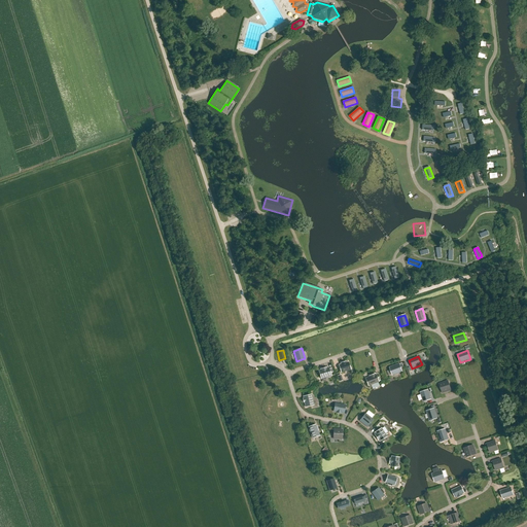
[(338,365),(341,373),(350,370),(348,362),(346,363),(345,361),(340,363),(341,364),(338,365)]
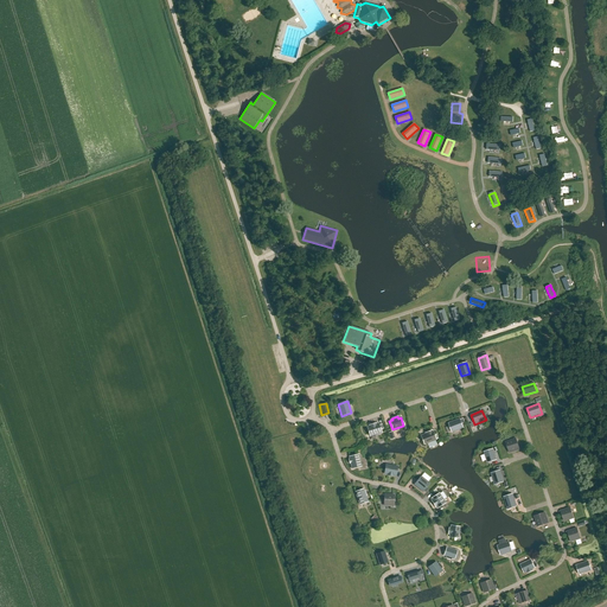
[(462,428),(459,420),(448,423),(452,432),(462,428)]
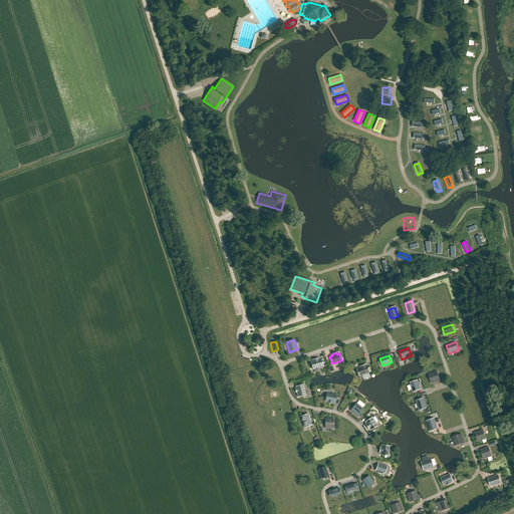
[(322,366),(320,358),(318,359),(318,358),(312,360),(312,361),(310,361),(312,367),(312,368),(312,369),(313,369),(314,369),(314,368),(322,366)]
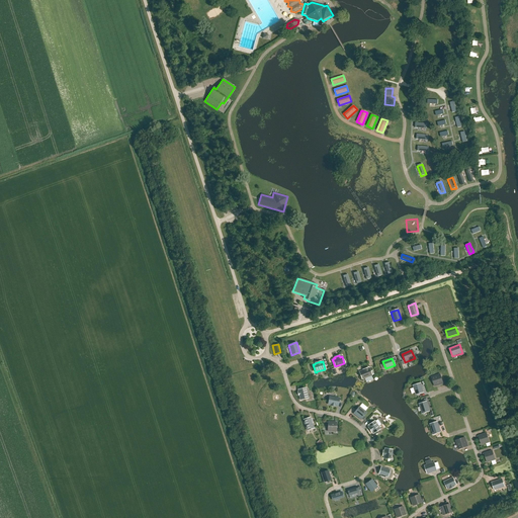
[(359,372),(361,377),(360,378),(361,379),(363,379),(363,378),(371,375),(368,368),(368,367),(362,369),(362,370),(359,372)]
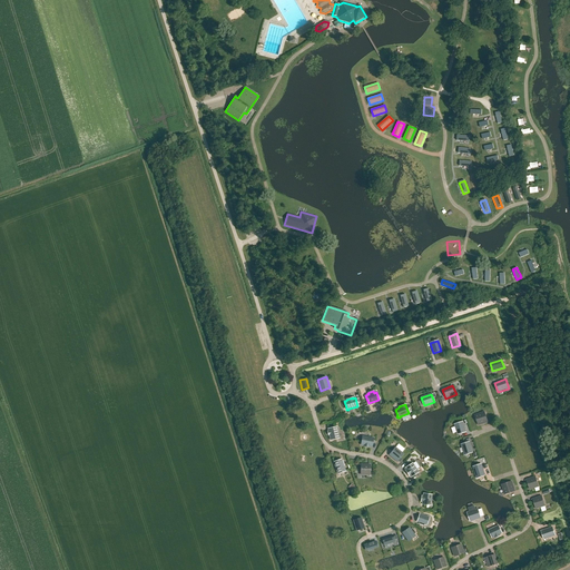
[(474,414),(478,424),(488,421),(484,412),(474,414)]
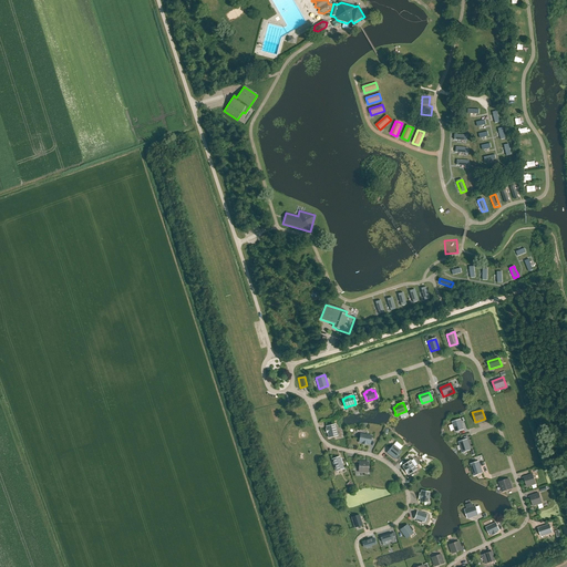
[(463,430),(460,420),(452,422),(454,432),(463,430)]
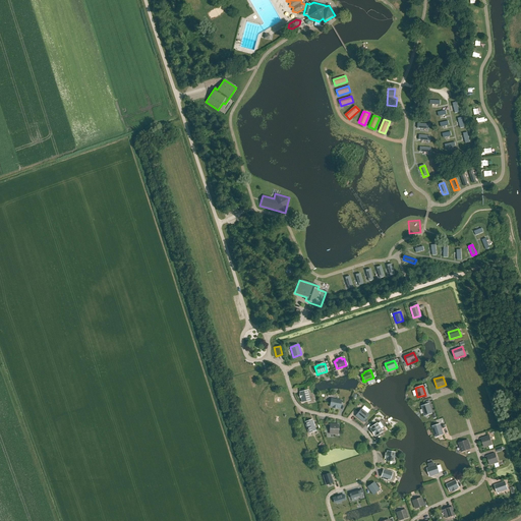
[(307,391),(299,392),(299,394),(301,402),(301,403),(303,402),(309,400),(307,391)]
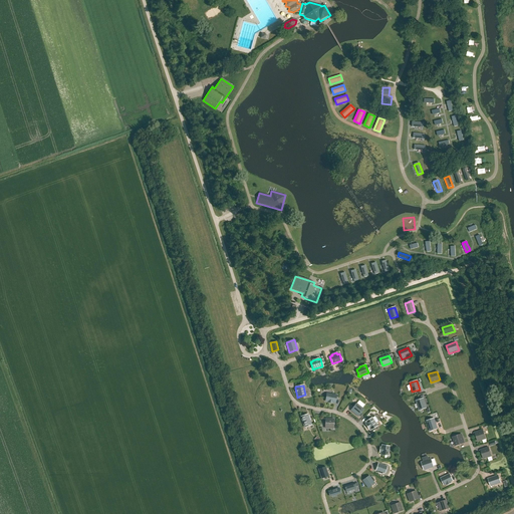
[(325,401),(328,402),(333,403),(333,402),(335,403),(336,395),(326,394),(325,401)]
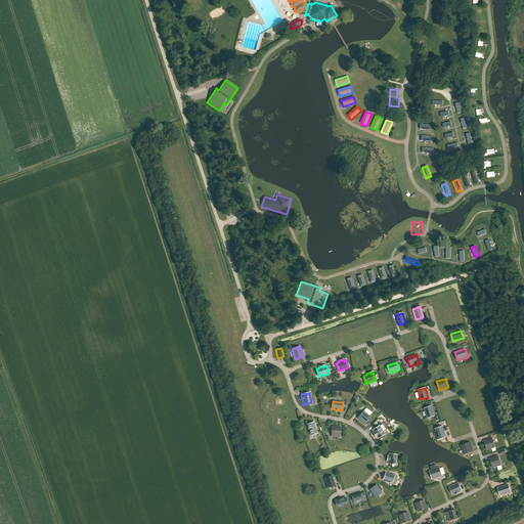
[(427,419),(434,417),(431,406),(424,408),(427,419)]
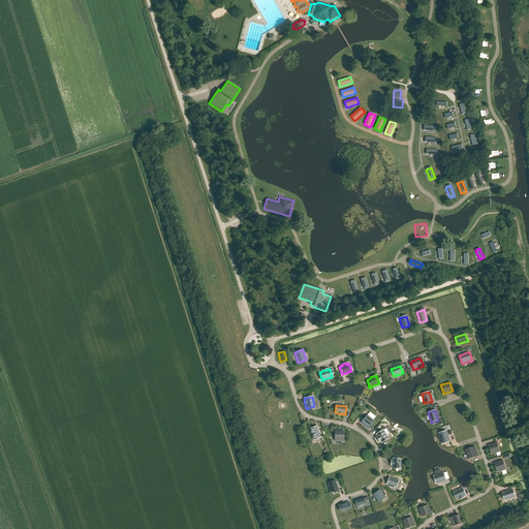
[(367,414),(361,423),(368,429),(369,428),(372,425),(375,422),(367,414)]
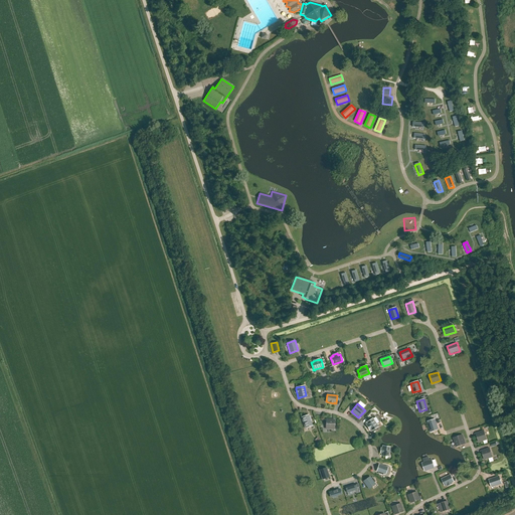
[(309,415),(301,417),(305,428),(312,425),(309,415)]
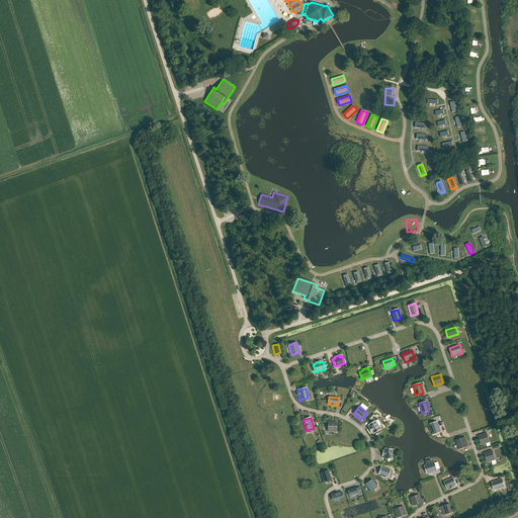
[(372,432),(372,433),(376,431),(379,429),(374,421),(367,426),(368,427),(367,427),(371,433),(372,432)]
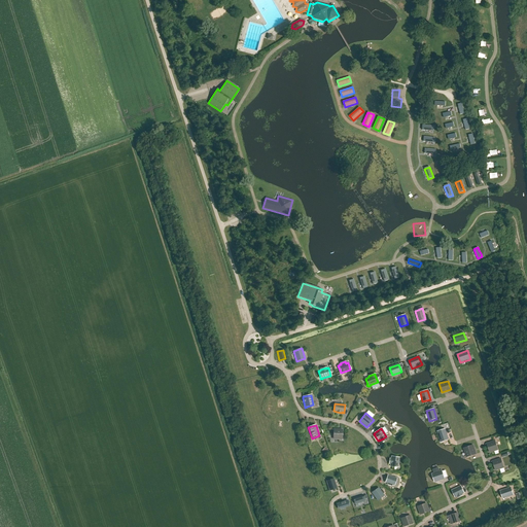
[(334,429),(334,440),(343,440),(343,429),(334,429)]
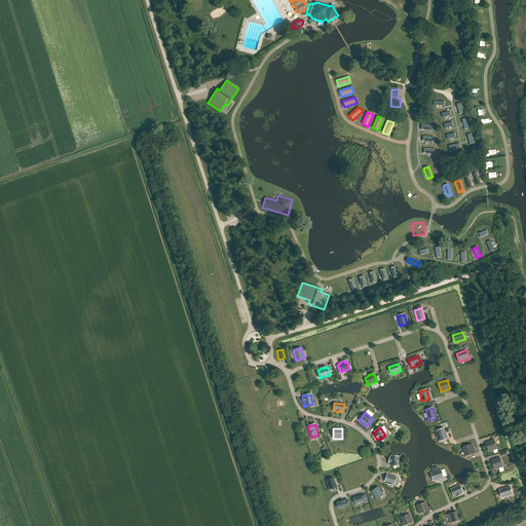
[(444,428),(436,430),(439,440),(439,442),(440,442),(441,441),(442,441),(447,439),(444,428)]
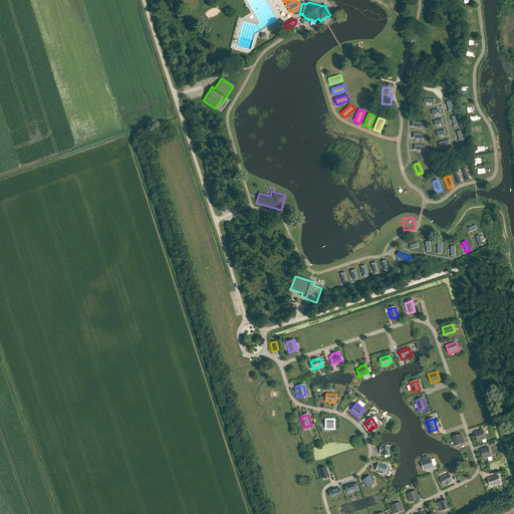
[(483,430),(474,432),(478,442),(486,439),(483,430)]
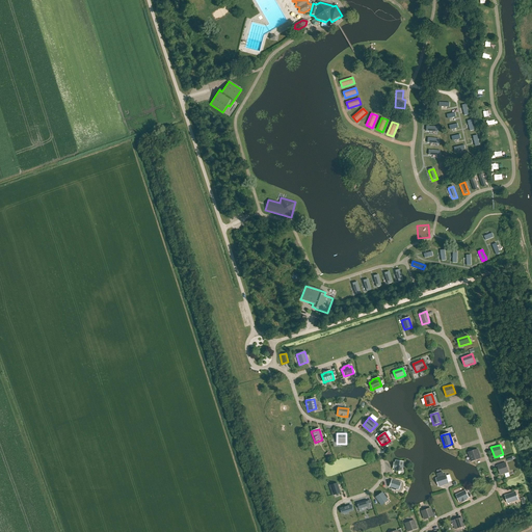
[(469,453),(471,461),(480,459),(479,456),(480,456),(479,453),(478,453),(477,450),(469,453)]
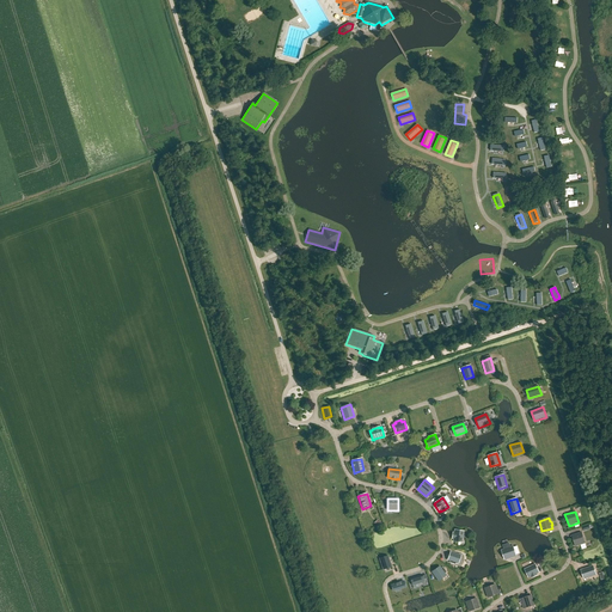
[(452,539),(453,539),(453,542),(463,543),(464,531),(454,530),(454,532),(453,532),(452,539)]
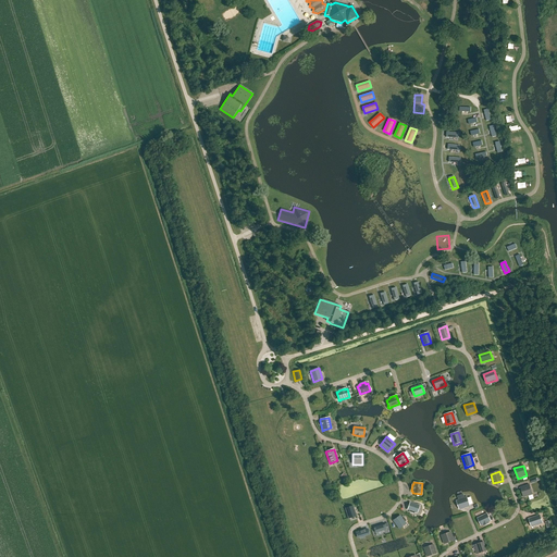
[(530,484),(520,487),(523,497),(533,495),(530,484)]
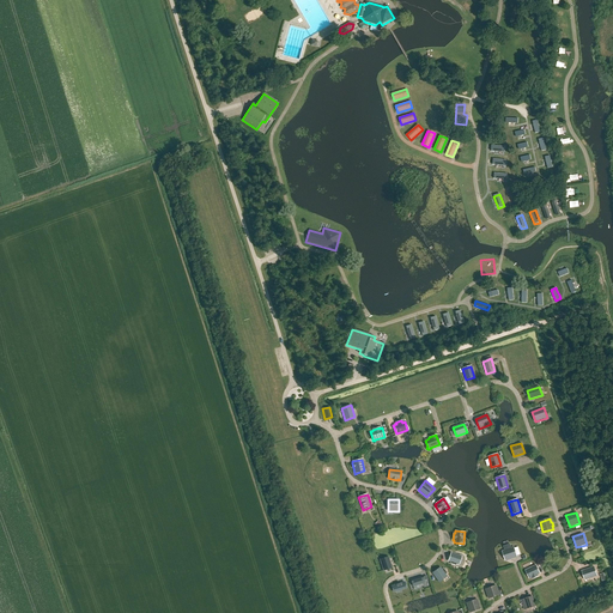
[(503,546),(505,551),(502,552),(505,560),(516,557),(513,547),(511,548),(510,544),(503,546)]
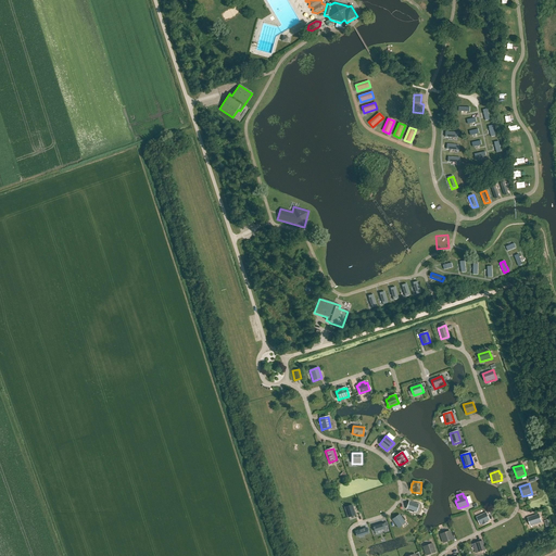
[(409,501),(406,509),(408,509),(408,512),(414,513),(414,512),(416,513),(419,504),(409,501)]
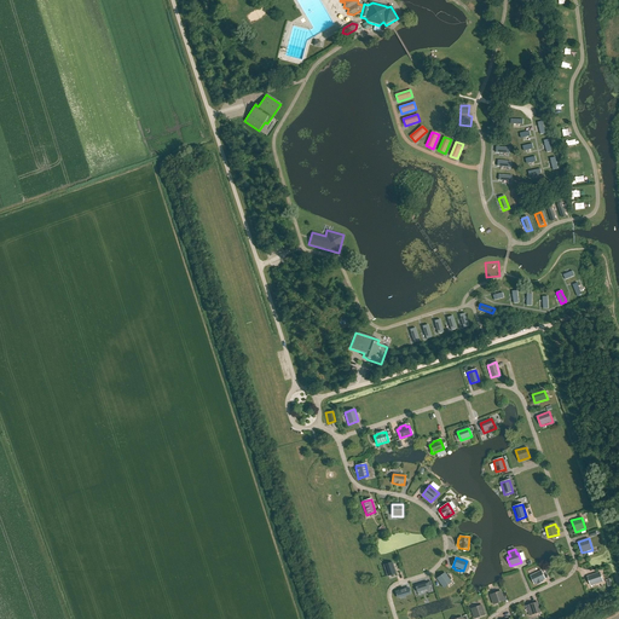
[(395,573),(392,562),(383,565),(387,576),(395,573)]
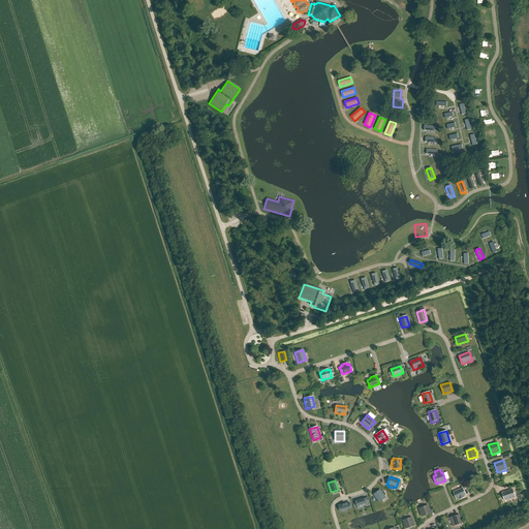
[(462,488),(453,493),(456,499),(459,498),(459,499),(464,497),(463,496),(465,495),(462,488)]
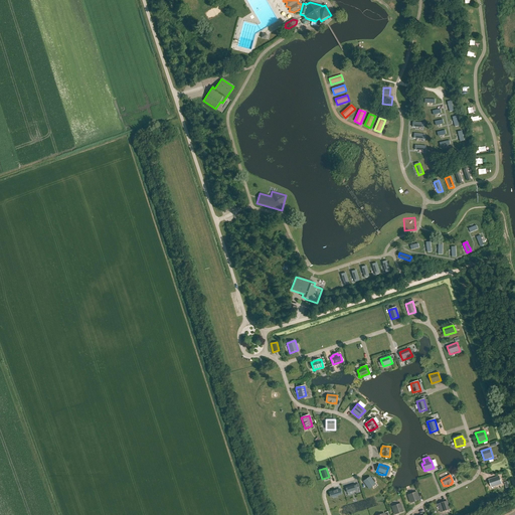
[(363,481),(368,490),(376,484),(374,482),(375,482),(372,477),(371,478),(370,476),(363,481)]
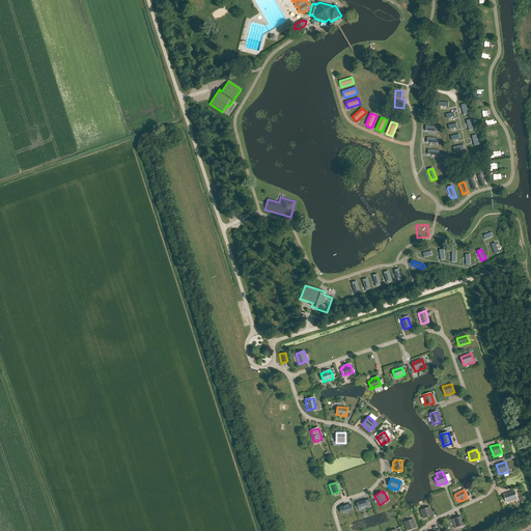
[(514,492),(503,495),(506,502),(516,499),(514,492)]
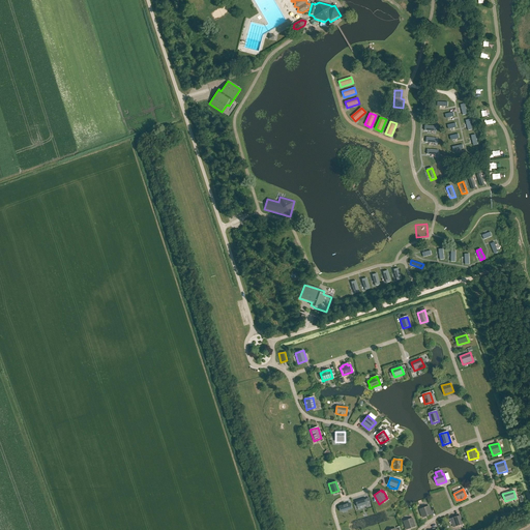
[(429,505),(419,509),(422,518),(432,514),(429,505)]
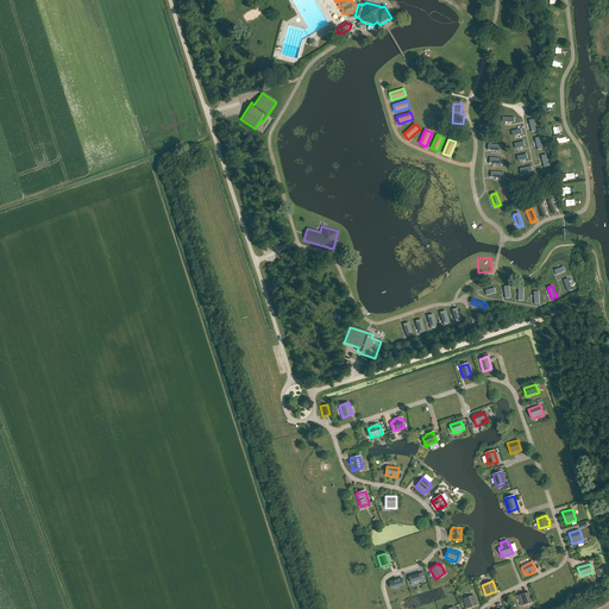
[(528,592),(518,596),(521,606),(531,602),(528,592)]
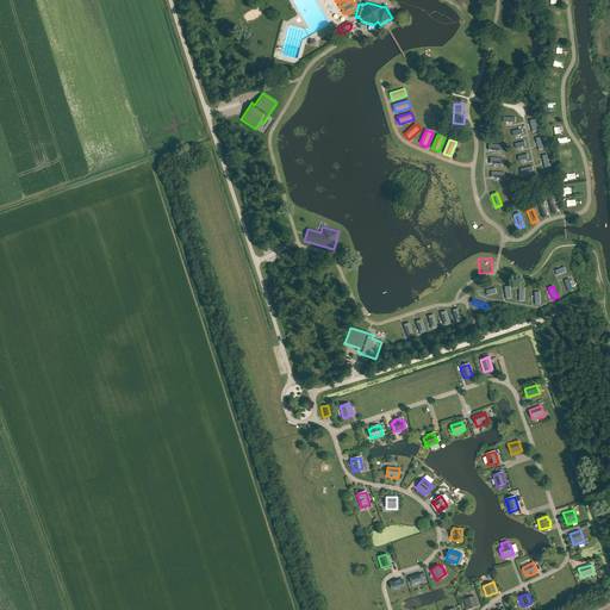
[(475,596),(464,599),(467,609),(479,607),(475,596)]
